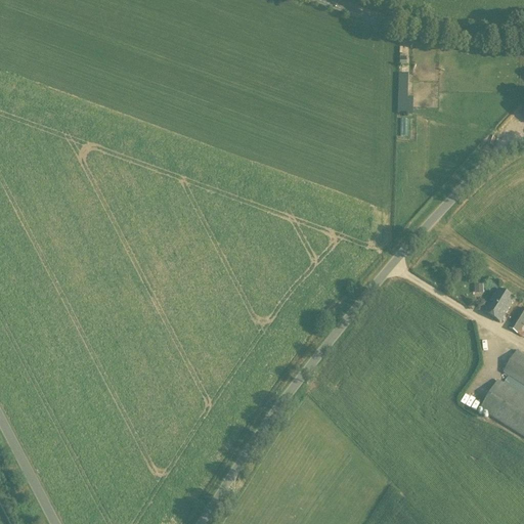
[(416,98),(409,98),(409,74),(399,74),(398,114),(415,114),(416,98)]
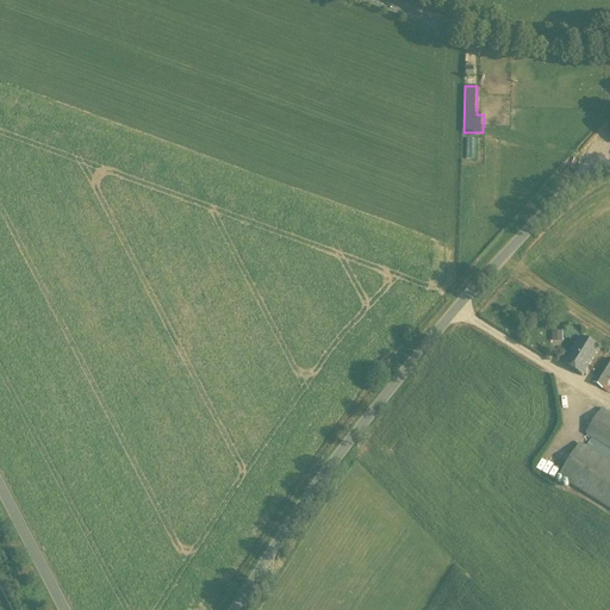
[(562,332),(553,332),(553,343),(564,342),(562,332)]
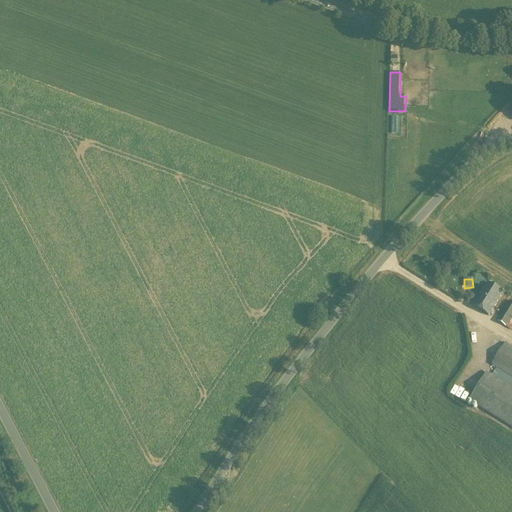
[(495,308),(504,293),(488,283),(474,305),(473,307),(489,317),(495,308)]
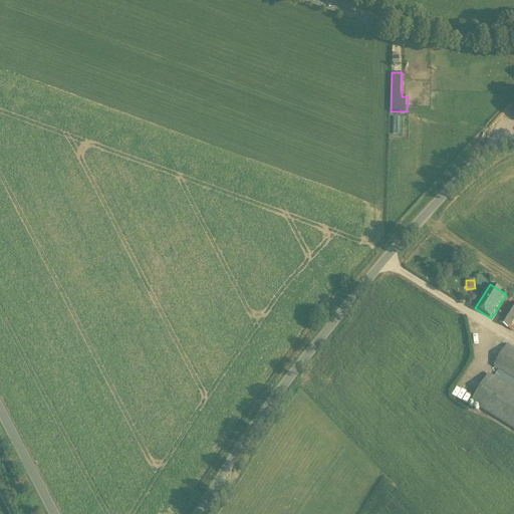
[(513,303),(512,303),(499,323),(513,332),(513,331),(513,303)]
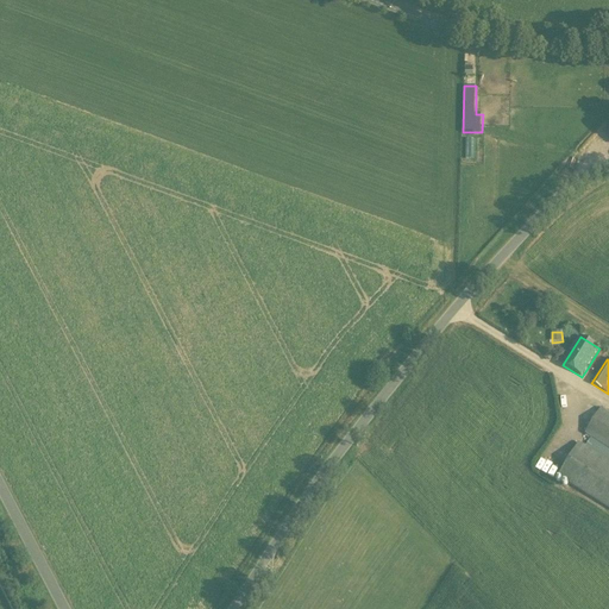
[(591,438),(585,447),(579,443),(557,478),(608,509),(608,414),(601,409),(585,434),(591,438)]
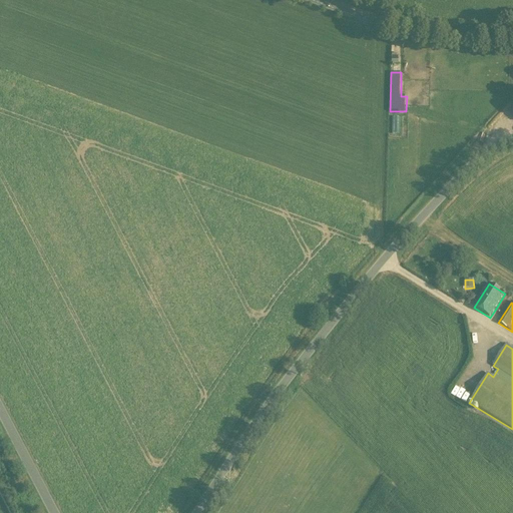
All buildings are outlined.
